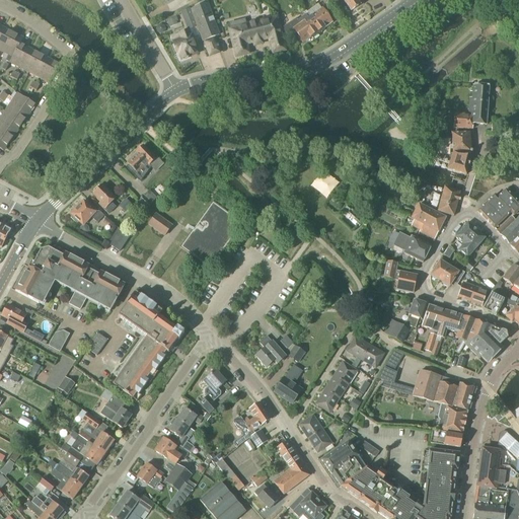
[(341,0),(350,13),(359,7),(357,4),(363,0),(341,0)]
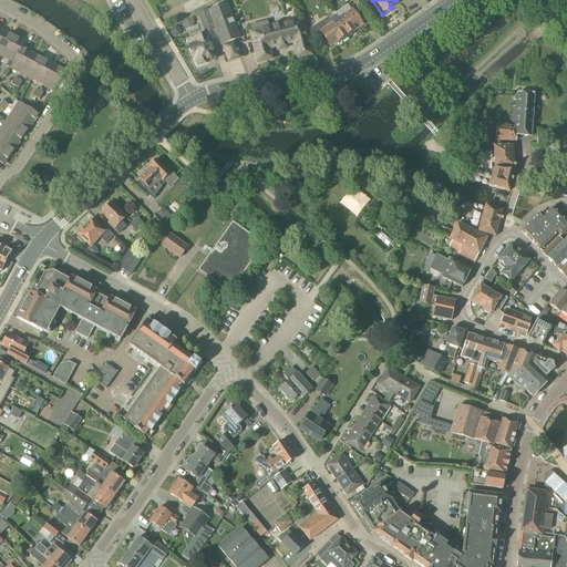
[(220,45),(238,39),(226,4),(208,11),(220,45)]
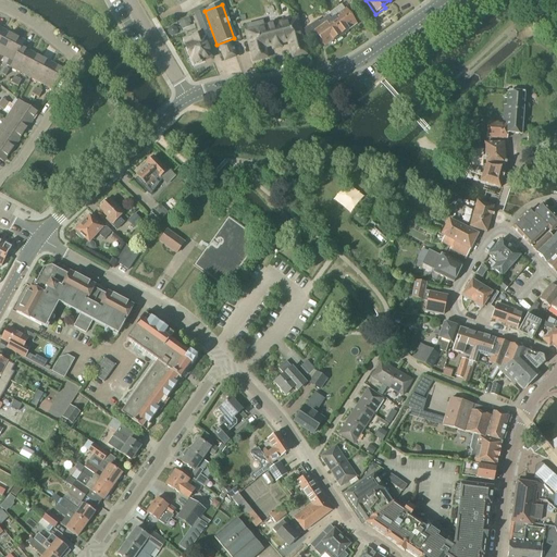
[(202,32),(210,29),(203,11),(196,13),(202,32)]
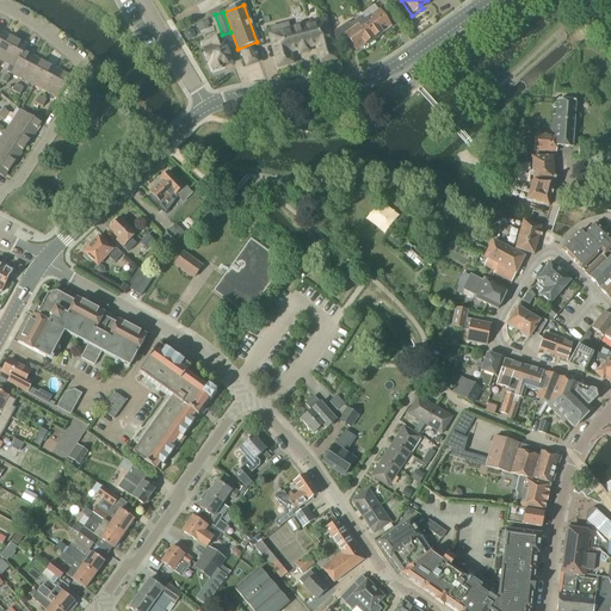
[(362,24),(374,42),(381,37),(382,34),(389,29),(378,13),(366,22),(363,17),(359,20),(362,24)]
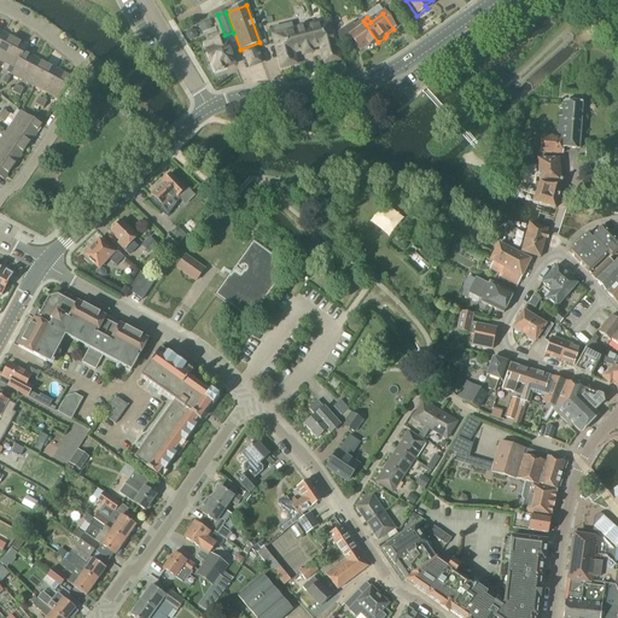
[(210,21),(198,25),(202,34),(211,30),(210,27),(213,25),(210,21)]
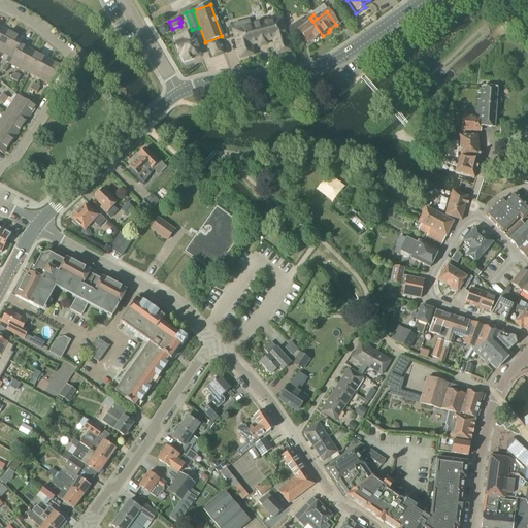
[(323,36),(312,21),(310,18),(302,23),(301,22),(300,20),(287,29),(291,36),(298,32),(300,33),(307,44),(315,39),(318,40),(323,36)]
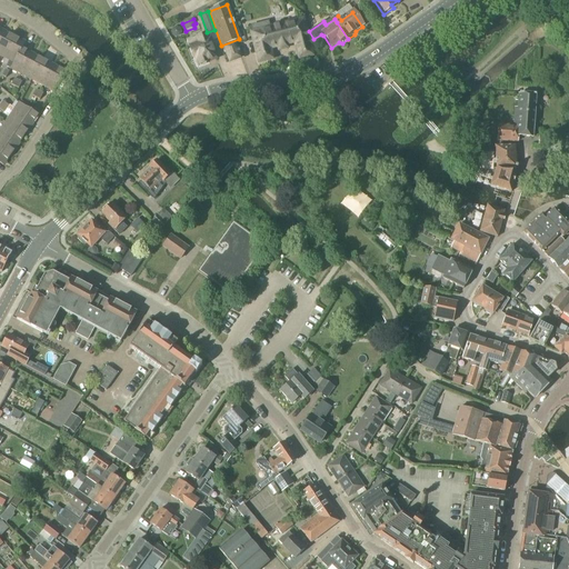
[(252,33),(251,33),(258,63),(271,60),(269,49),(277,47),(278,51),(286,49),(286,45),(293,42),(298,60),(311,57),(302,21),(269,29),(268,23),(251,27),(252,33)]
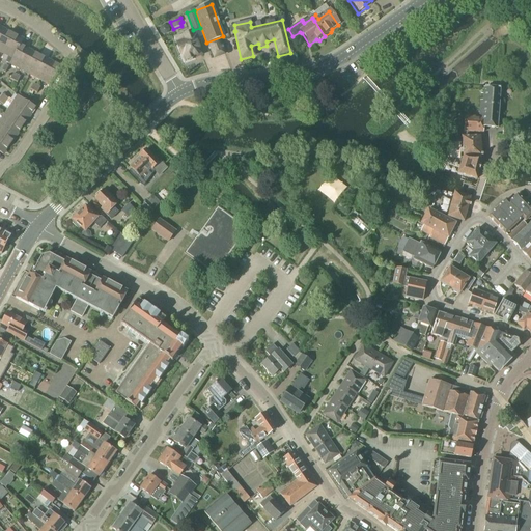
[(0,52),(3,55),(14,36),(4,30),(0,37),(0,52)]
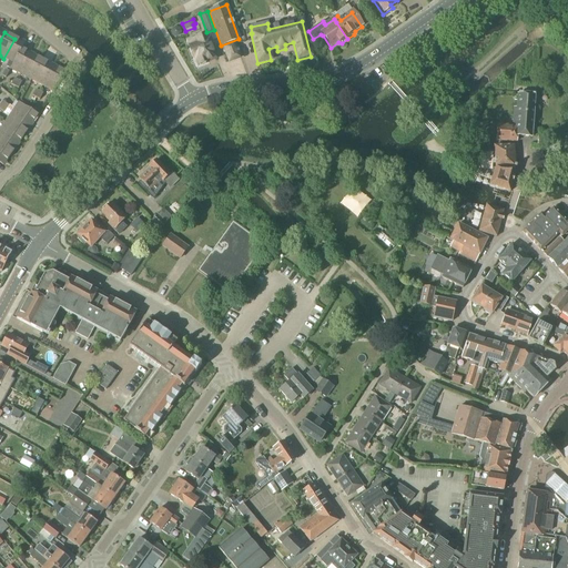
[(208,41),(205,34),(196,38),(199,46),(190,49),(193,58),(195,57),(195,59),(195,60),(196,63),(198,64),(199,66),(215,59),(209,41),(208,41)]
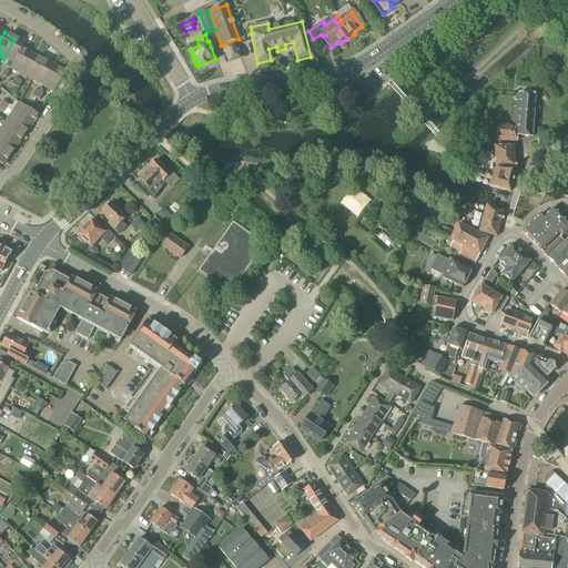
[(14,63),(22,50),(26,44),(14,39),(3,59),(14,63)]
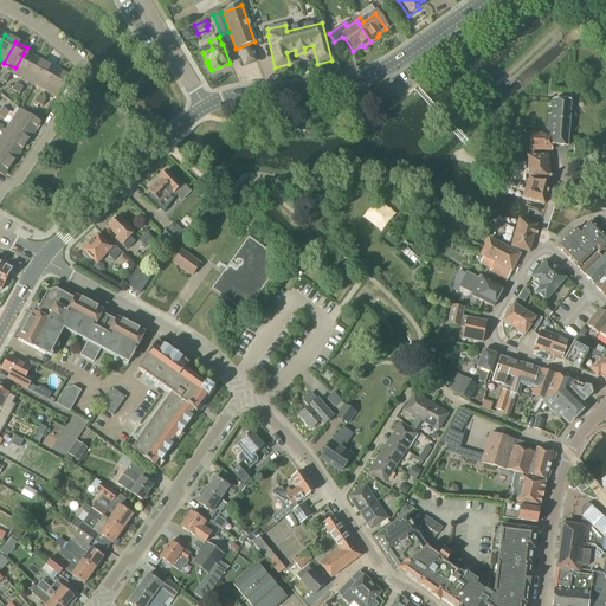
[(244,65),(255,62),(249,47),(239,51),(244,65)]
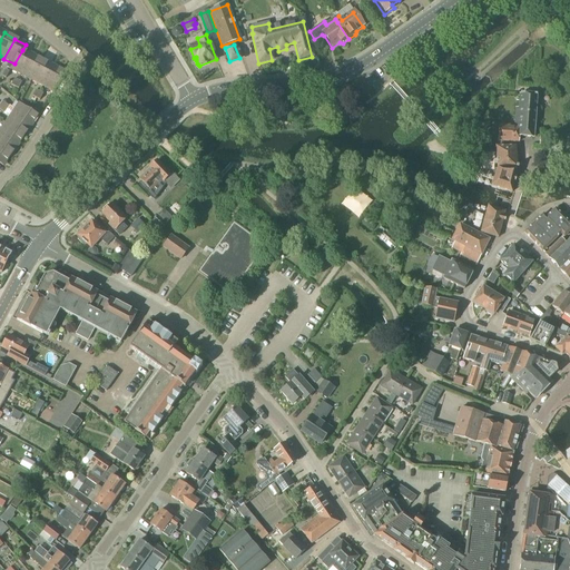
[(22,76),(32,56),(22,50),(15,64),(11,70),(22,76)]
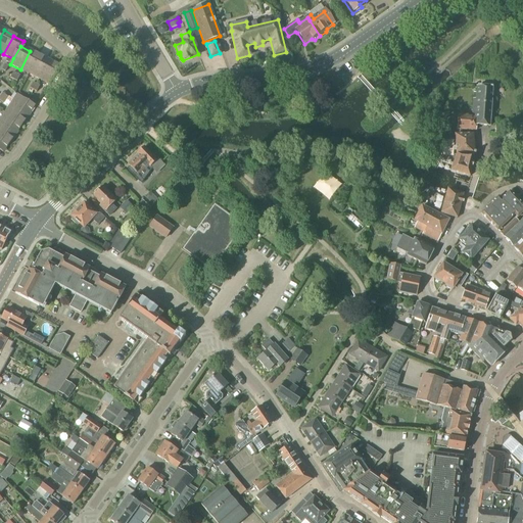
[(30,75),(40,56),(30,51),(20,69),(30,75)]
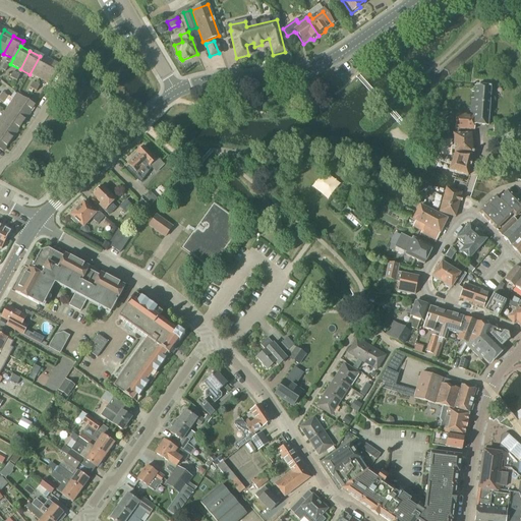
[(40,79),(49,61),(40,56),(30,74),(40,79)]
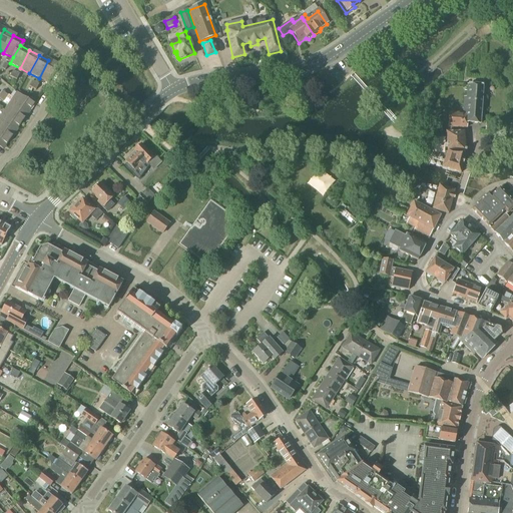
[(49,83),(58,65),(48,60),(39,78),(49,83)]
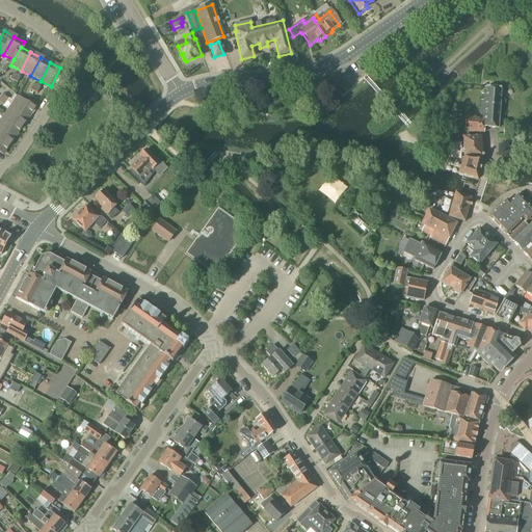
[(498,129),(501,89),(485,88),(485,96),(482,96),(481,118),(484,118),(483,128),(484,128),(498,129)]
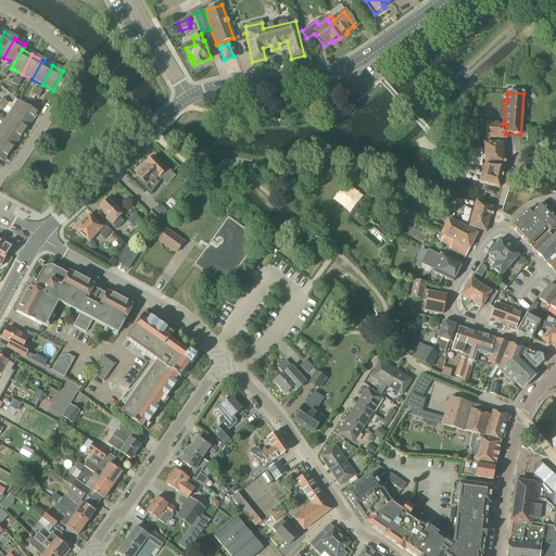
[(87,111),(91,101),(84,98),(79,106),(87,111)]
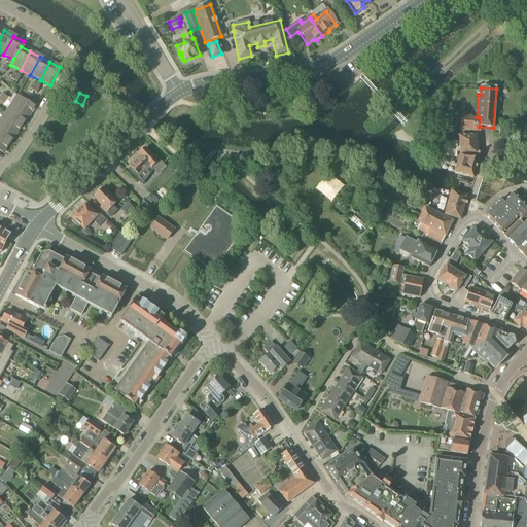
[(10,105),(29,117),(35,108),(18,96),(10,105)]
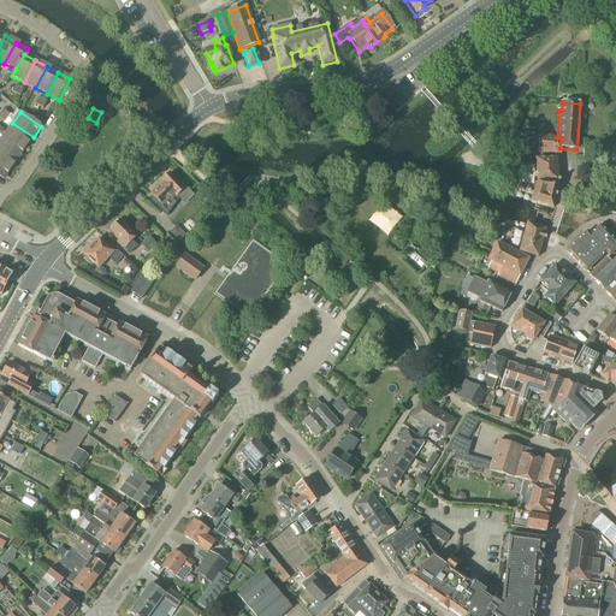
[(27,148),(34,137),(12,123),(5,134),(27,148)]
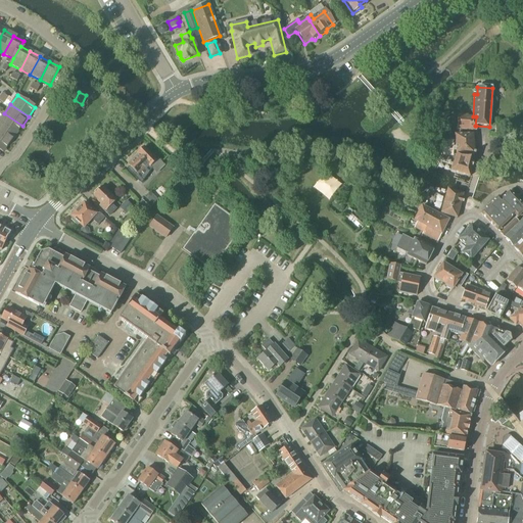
[(0,123),(15,135),(22,126),(4,113),(0,120),(0,123)]
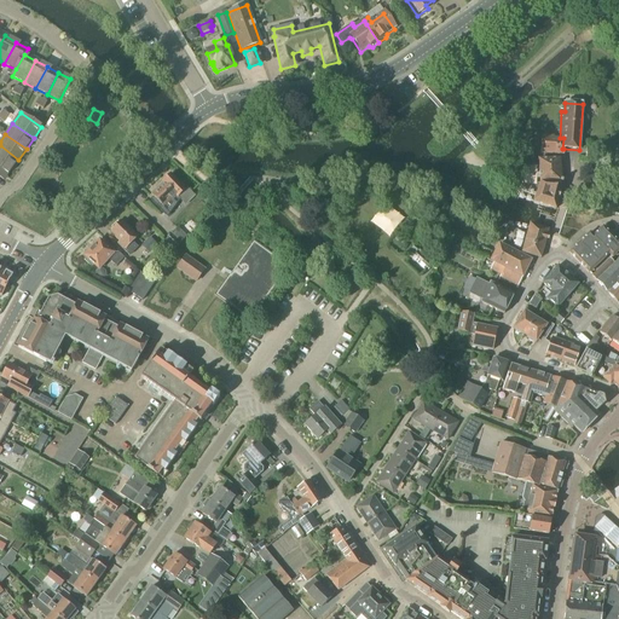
[(563,138),(560,138),(543,137),(542,154),(563,155),(563,149),(562,149),(563,138)]
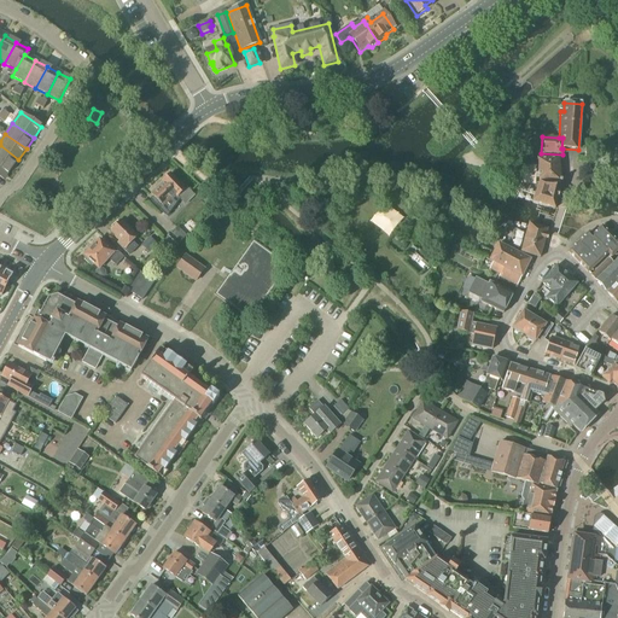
[(512,157),(516,146),(501,143),(499,153),(512,157)]
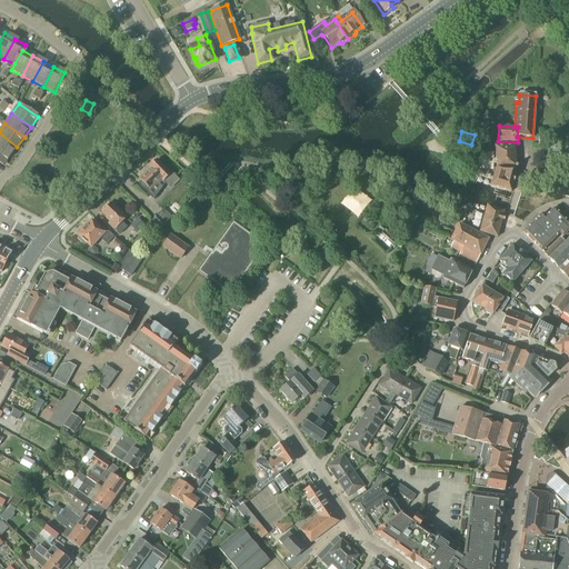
[(0,149),(10,156),(17,147),(0,133),(0,149)]
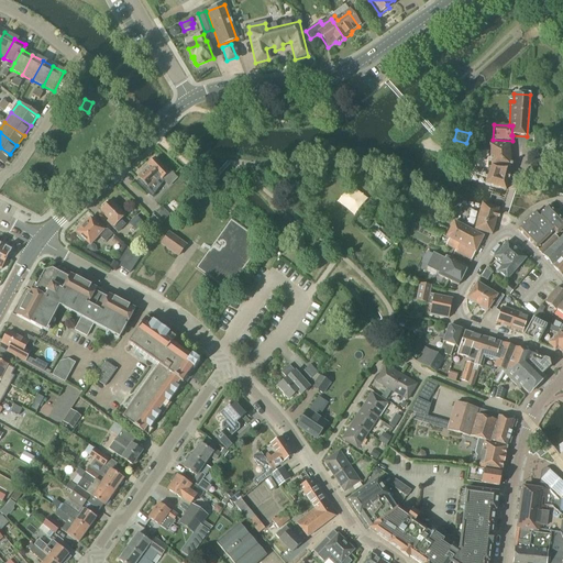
[(485,145),(485,136),(472,135),(472,145),(485,145)]
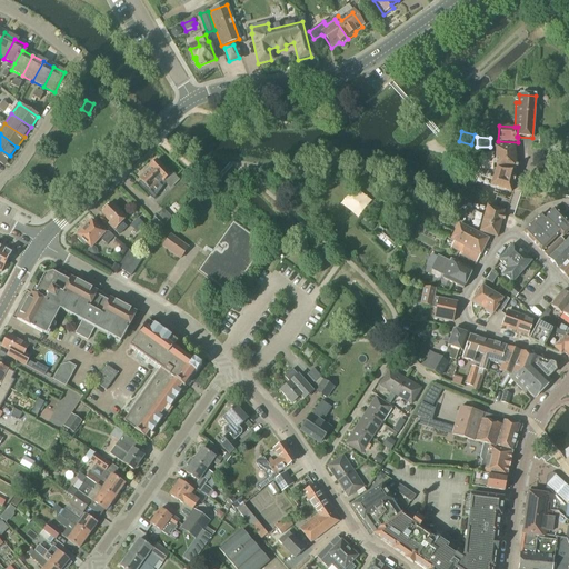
[(558,147),(559,138),(539,137),(538,146),(558,147)]
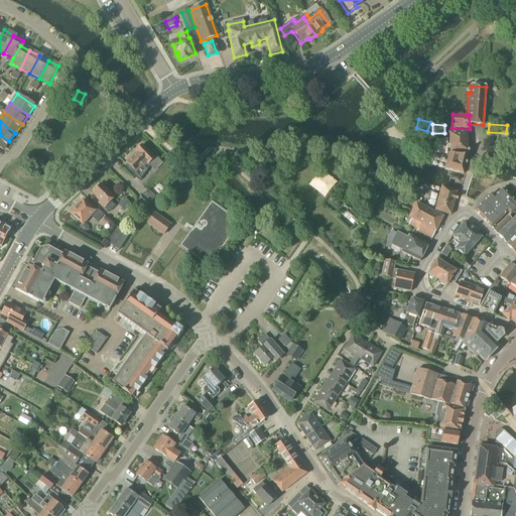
[(450,153),(470,153),(470,151),(468,151),(467,134),(448,134),(449,143),(450,153)]
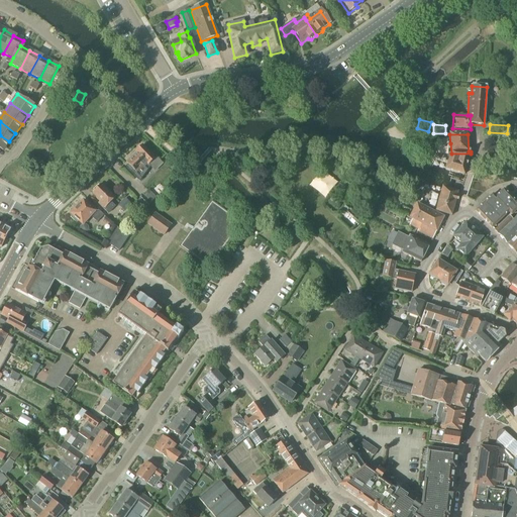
[(0,148),(3,151),(9,141),(0,135),(0,148)]
